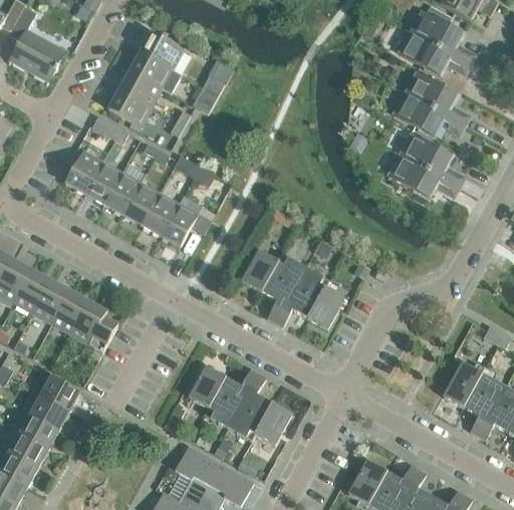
[(0,29),(10,34),(25,6),(26,4),(19,0),(14,0),(6,15),(0,12),(0,29)]
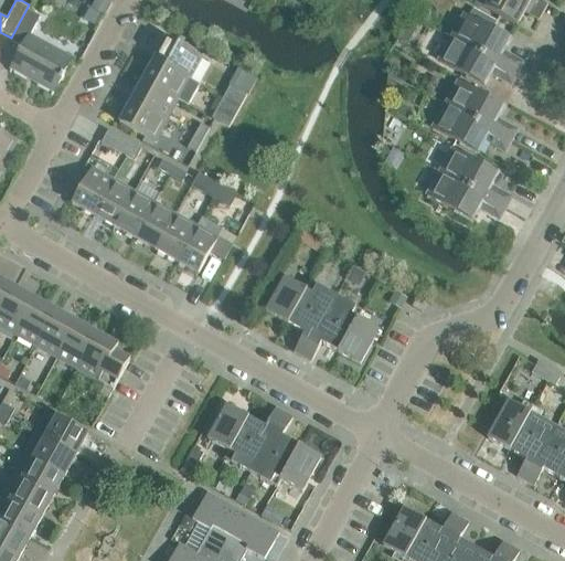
[(93,0),(91,6),(102,11),(108,0),(93,0)]
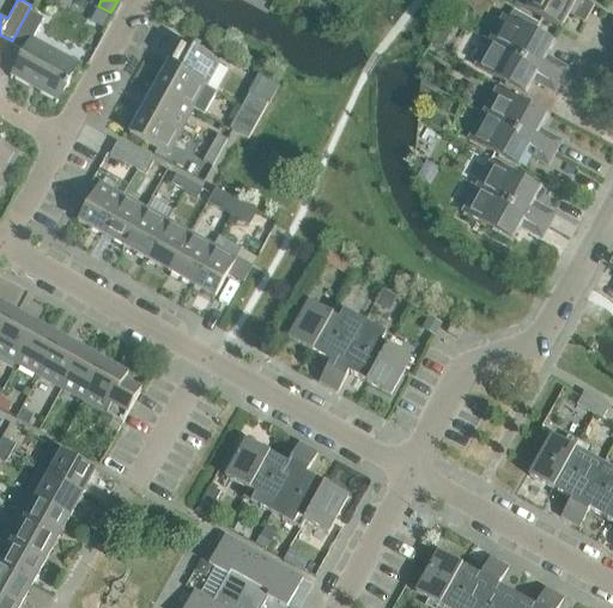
[(589,10),(571,0),(516,0),(560,25),(568,11),(584,19),(589,10)]
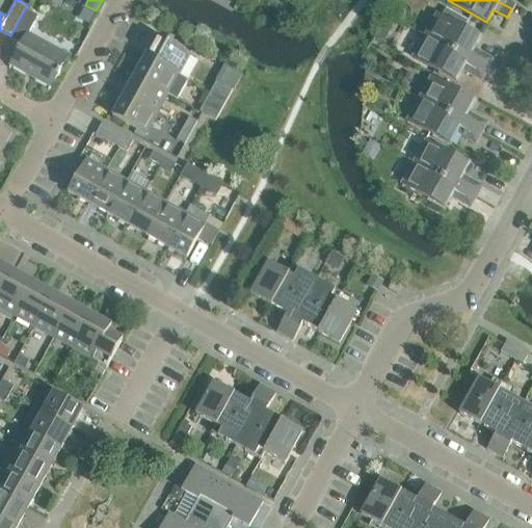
[(496,0),(511,8),(515,1),(513,0),(496,0)]
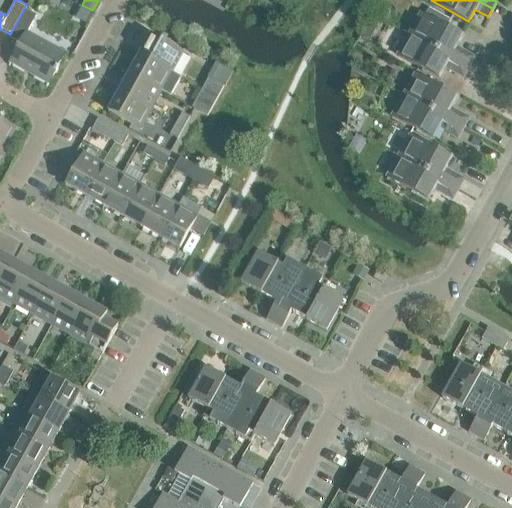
[(25,6),(10,34),(9,36),(20,42),(10,60),(48,80),(64,51),(26,30),(36,12),(25,6)]
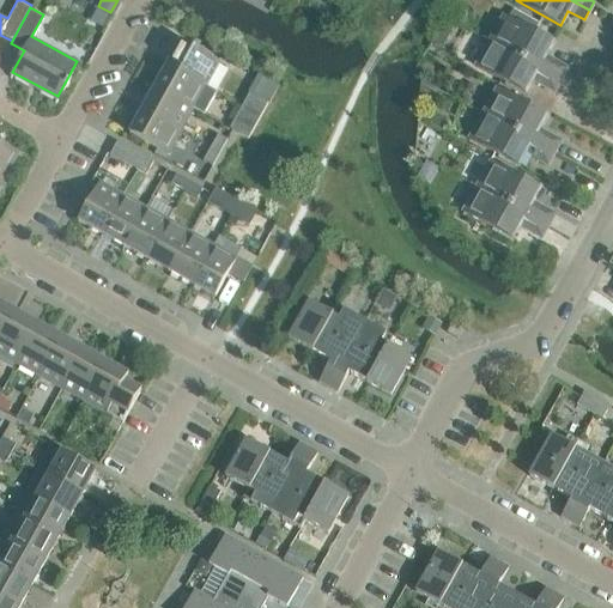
[(489,37),(560,77),(568,65),(545,53),(553,37),(534,26),(533,29),(502,12),(489,37)]
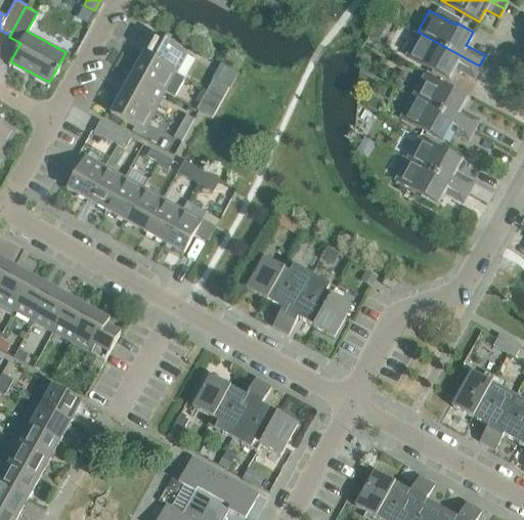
[(382,32),(373,27),(368,36),(377,41),(382,32)]
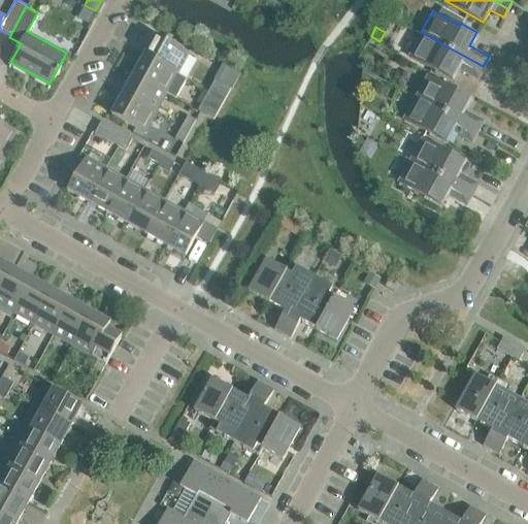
[(188,51),(155,32),(143,53),(177,71),(188,51)]
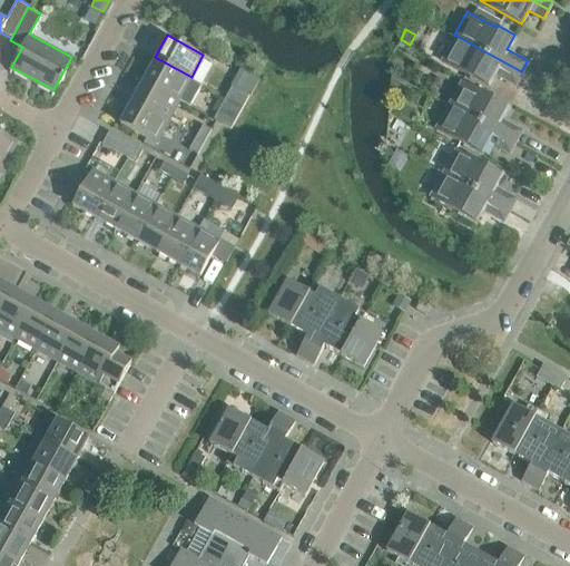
[(514,83),(521,71),(454,35),(441,58),(470,74),(469,76),(487,86),(494,71),(514,83)]
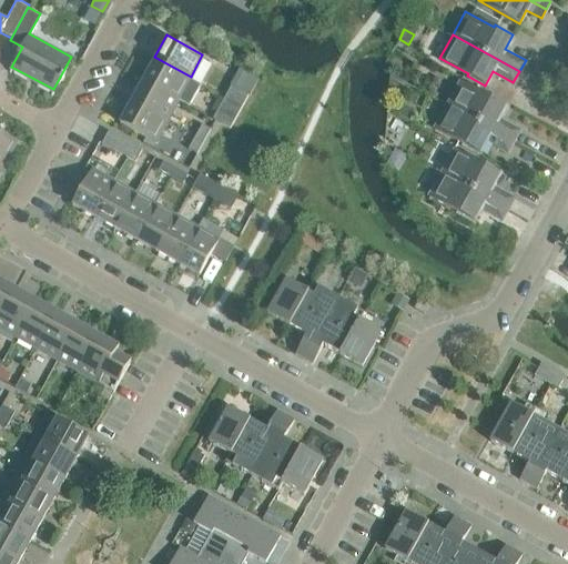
[(191,77),(154,57),(143,78),(179,98),(189,102),(200,82),(191,77)]
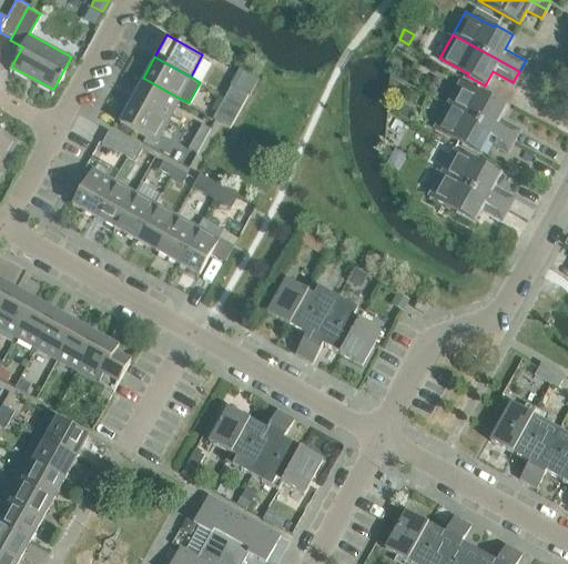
[(179,98),(143,78),(131,99),(168,118),(179,98)]
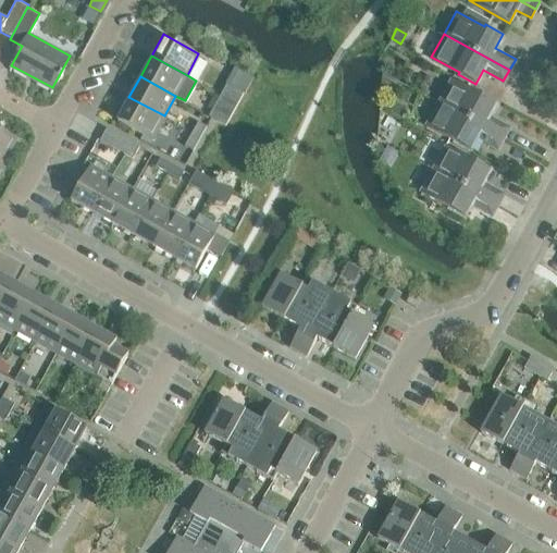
[(509,125),(490,114),(497,100),(480,90),(479,93),(450,77),(437,100),(504,136),(509,125)]
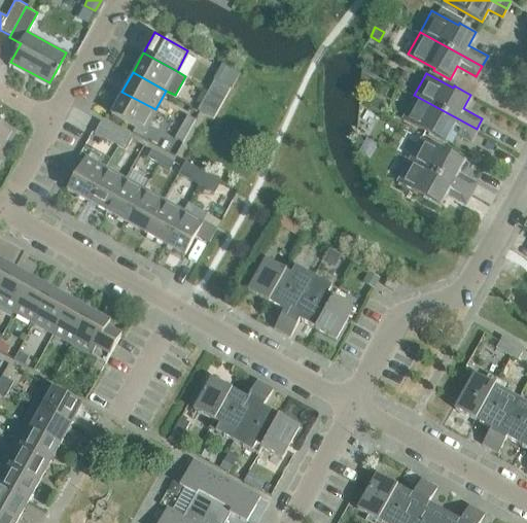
[(208,88),(215,93),(221,81),(214,76),(208,88)]
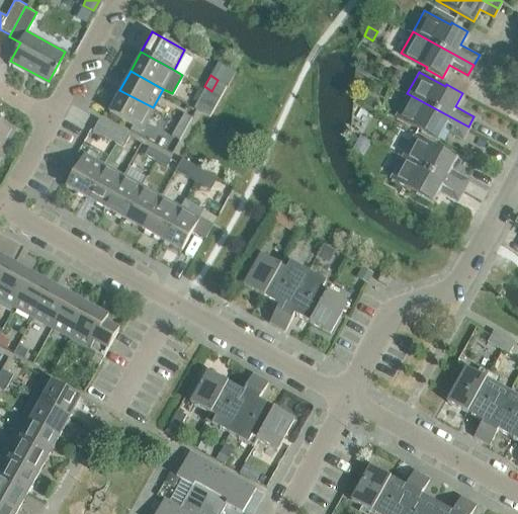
[(204,86),(198,97),(193,105),(196,107),(201,110),(208,113),(213,106),(220,95),(211,91),(204,86)]
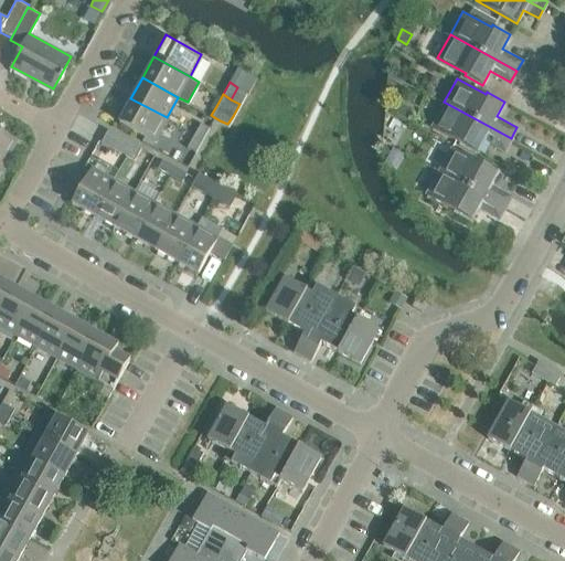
[(155,139),(167,117),(130,98),(119,119),(155,139)]
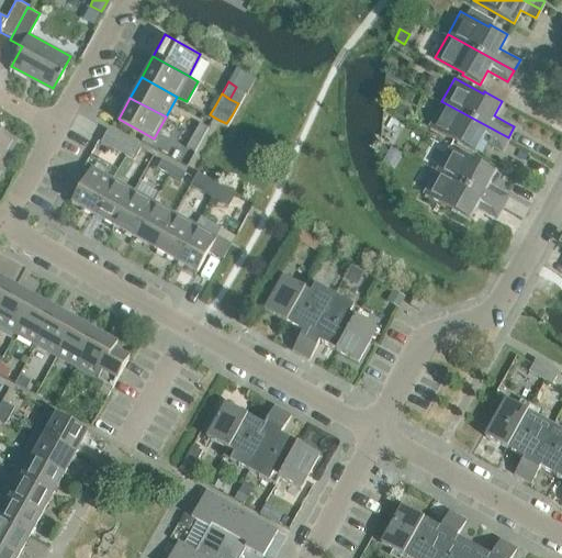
[(407,104),(394,98),(389,107),(402,114),(407,104)]
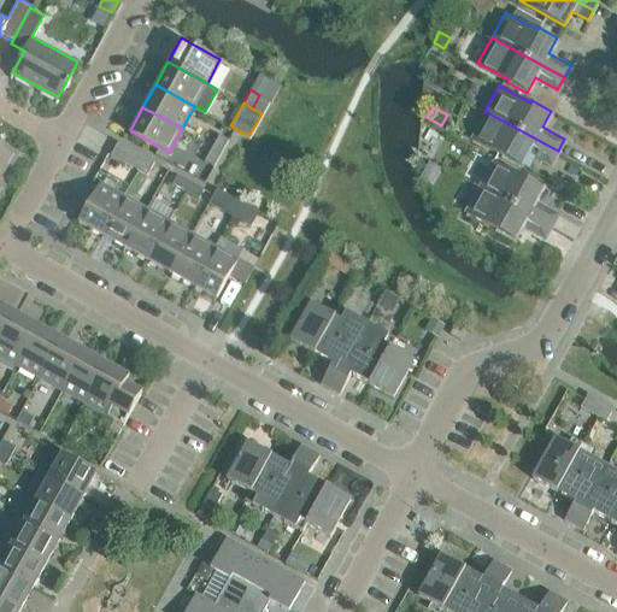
[(501,153),(500,156),(521,166),(528,151),(551,163),(558,151),(485,111),(471,136),(501,153)]
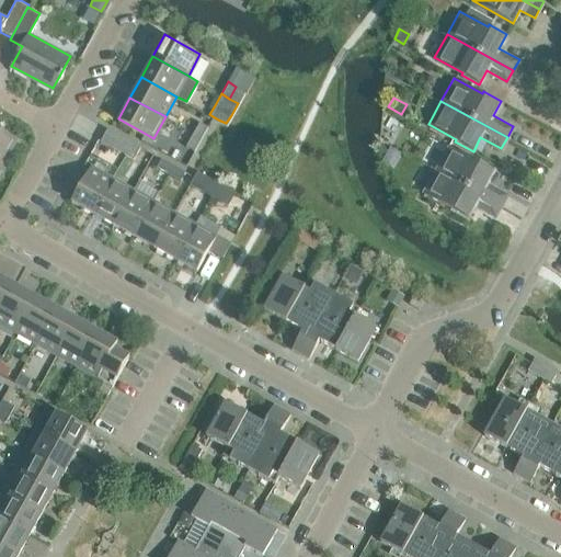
[(192,132),(201,136),(207,124),(199,120),(192,132)]
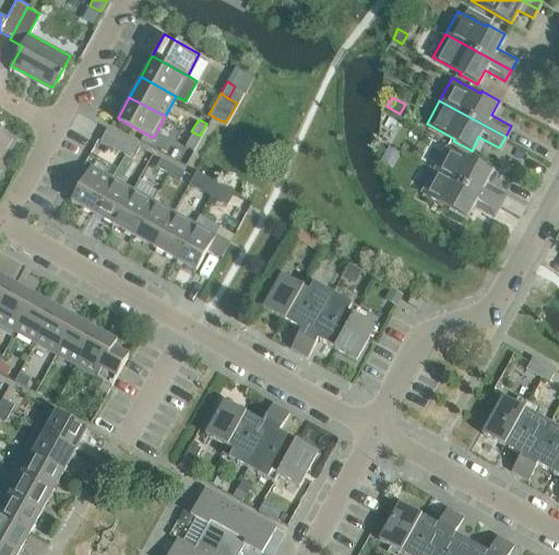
[(99,138),(125,152),(131,139),(107,126),(99,138)]
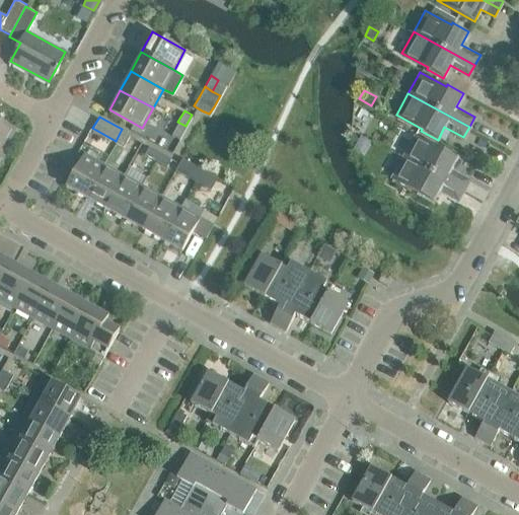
[(0,151),(14,127),(0,119),(0,151)]
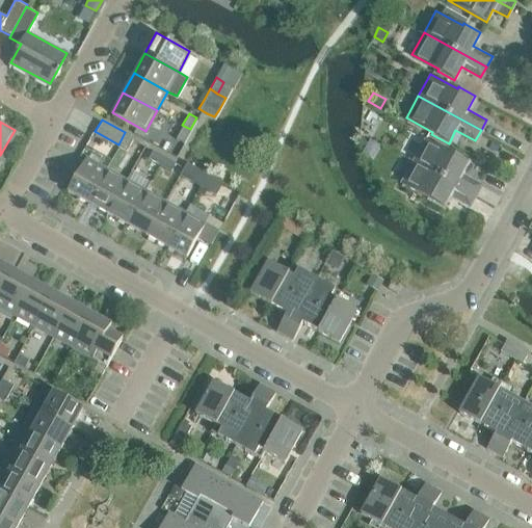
[(419,129),(409,124),(407,128),(417,133),(419,129)]
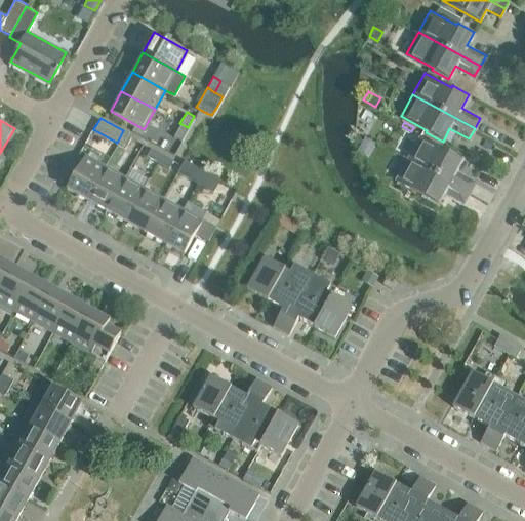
[(188,127),(179,123),(173,134),(182,138),(188,127)]
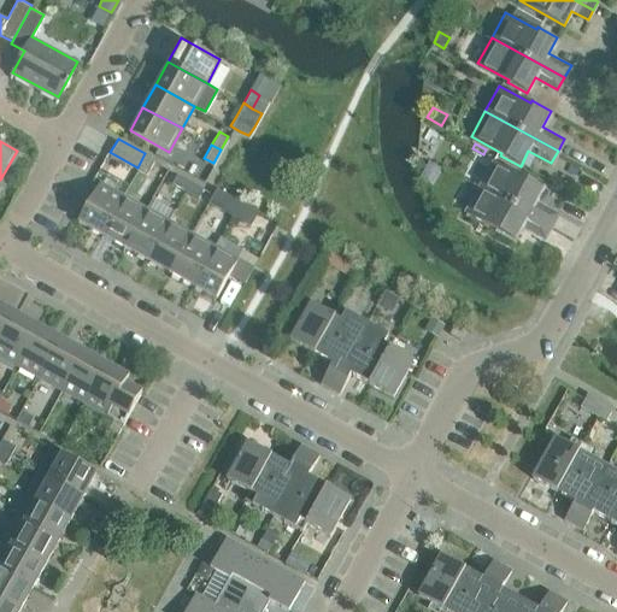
[(145,153),(137,168),(147,172),(154,159),(145,153)]
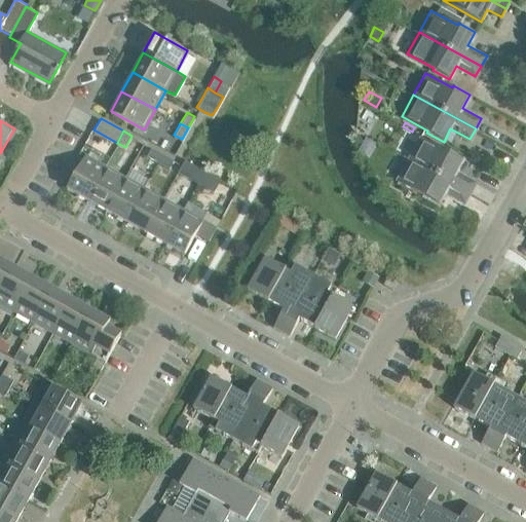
[(457,171),(463,157),(447,148),(446,150),(420,136),(408,157),(470,191),(476,181),(457,171)]
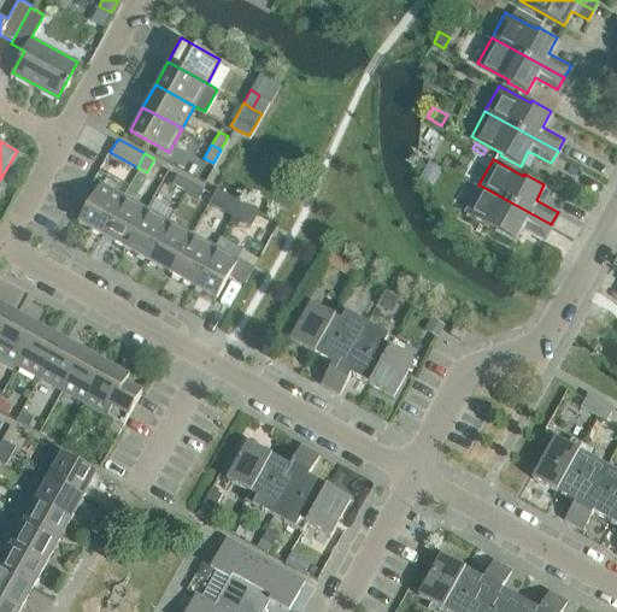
[(172,181),(186,188),(191,180),(177,171),(172,181)]
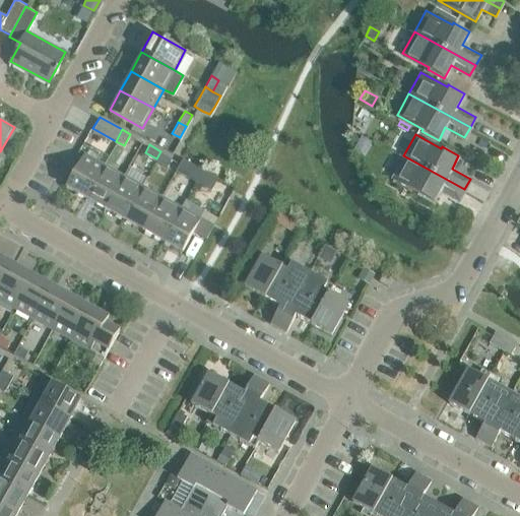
[(104,163),(84,151),(66,185),(85,195),(104,163)]
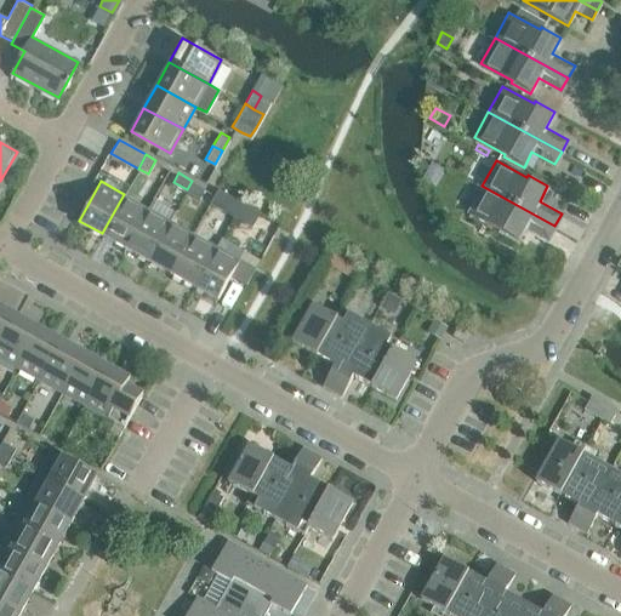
[(192,181),(187,189),(200,197),(205,188),(192,181)]
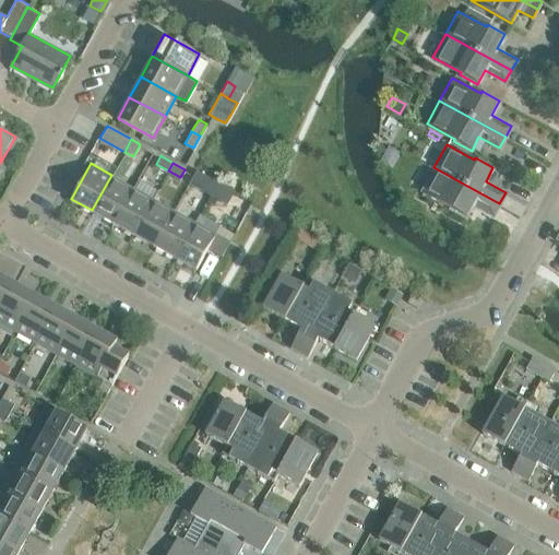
[(449,205),(448,208),(466,217),(473,203),(494,214),(499,203),(433,167),(421,190),(449,205)]
